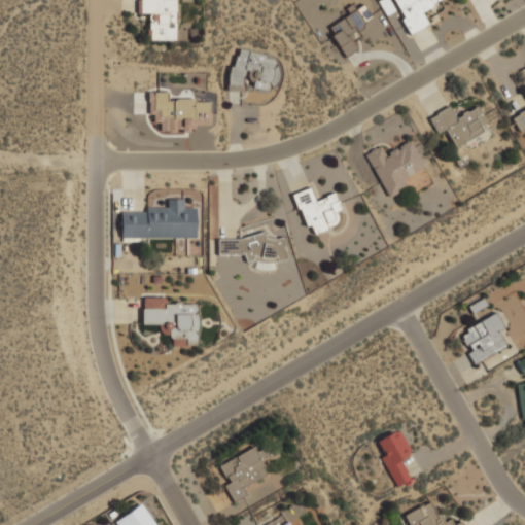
[(177,40),(177,0),(140,0),(140,13),(150,13),(149,40),(177,40)]
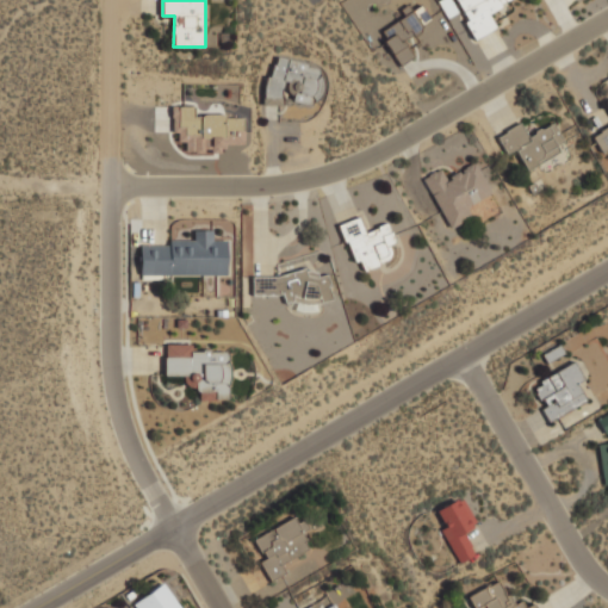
[(453,0),(476,41),(498,29),(490,12),(514,0),(453,0)]
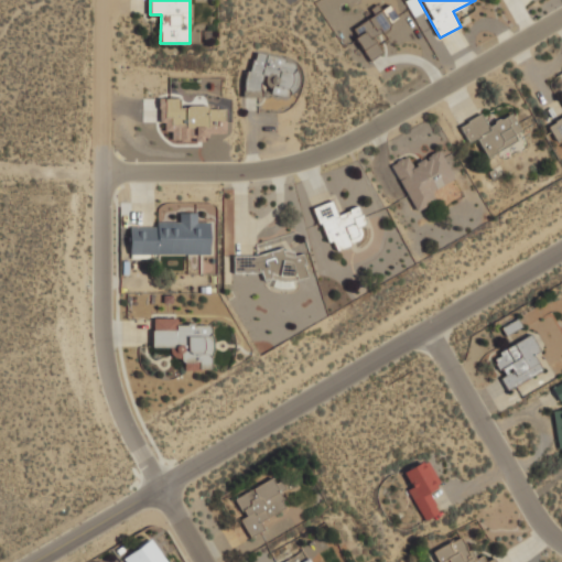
[(376,38),(401,22),(391,6),(353,29),(371,61),(385,52),(376,38)]
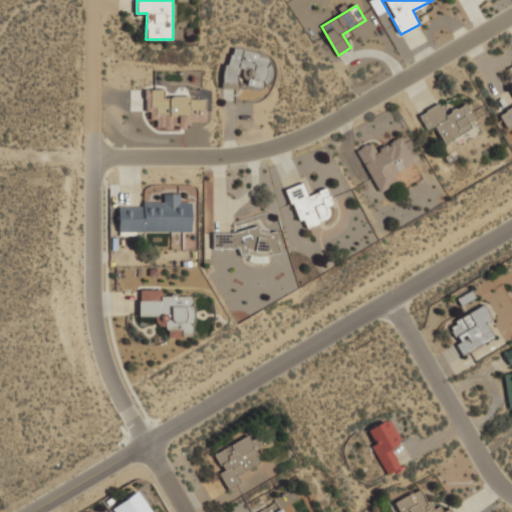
[(224,84),(265,92),(272,56),(231,48),(224,84)]
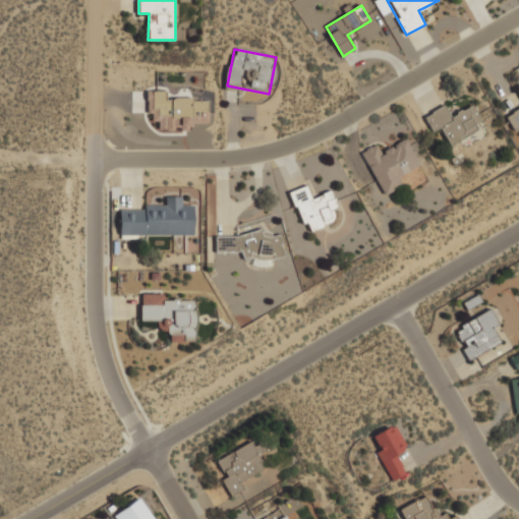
[(516,131),(518,129),(518,88),(517,89),(518,91),(518,109),(507,117),(516,131)]
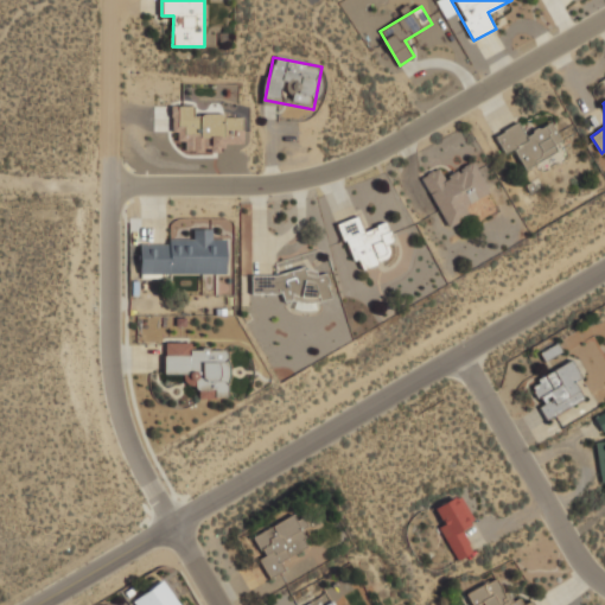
[(242,119),(224,120),(224,115),(193,118),(192,107),(173,108),(176,144),(186,142),(188,153),(201,152),(201,140),(211,139),(212,154),(224,153),(223,146),(243,145),(242,119)]
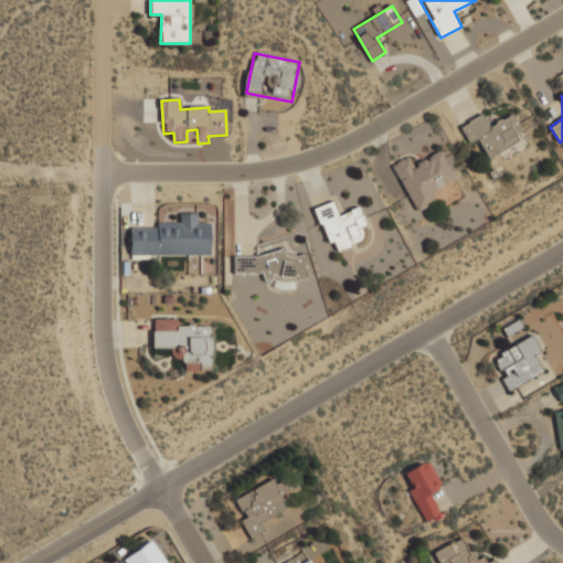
[(485,115),(463,126),(470,144),(480,139),(489,157),(527,139),(516,114),(489,126),(485,115)]
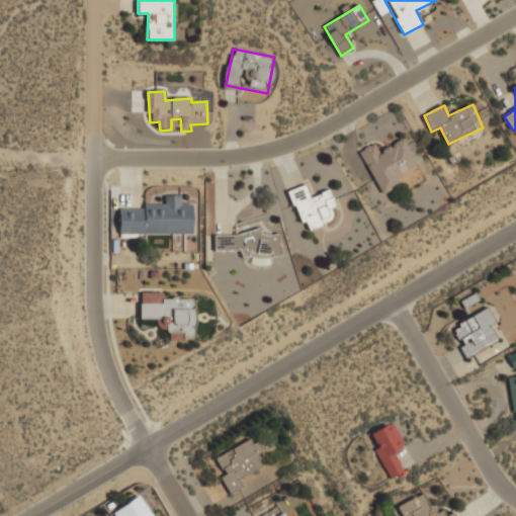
[(382,197),(404,187),(398,176),(419,166),(406,139),(380,151),(376,143),(360,151),(382,197)]
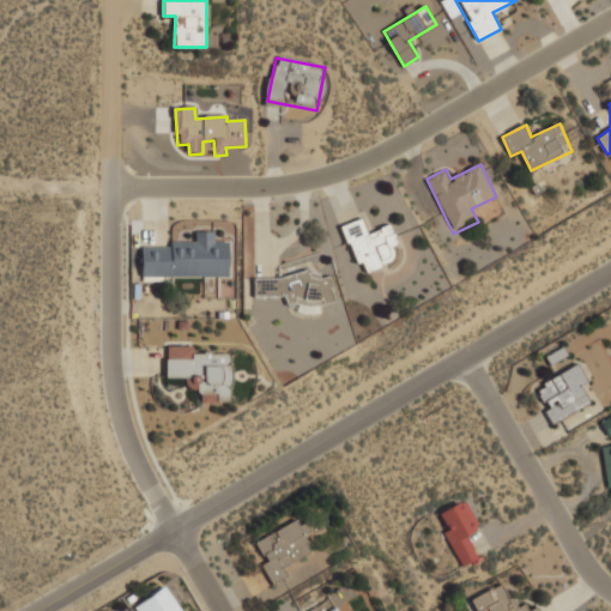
[(344,225),(361,273),(395,262),(391,248),(399,246),(392,224),(368,233),(363,219),(344,225)]
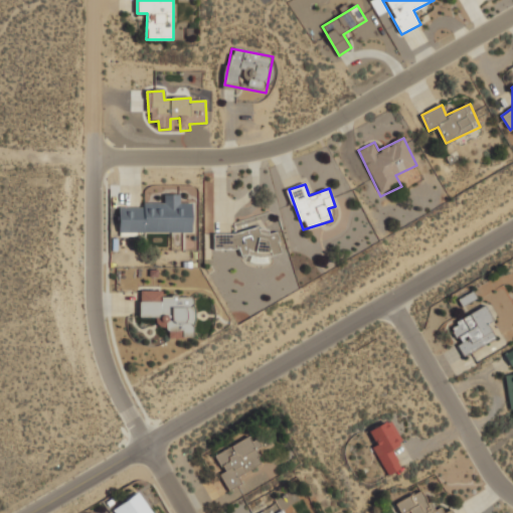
[(192,233),(191,204),(180,204),(180,195),(163,195),(163,205),(119,205),(120,234),(192,233)]
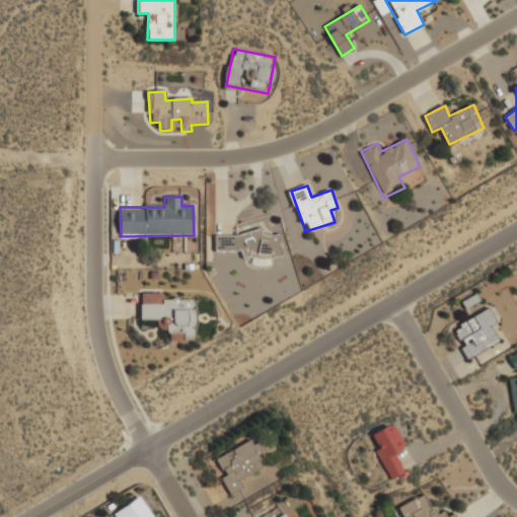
[(215,234),(215,252),(244,251),(244,269),(273,268),(273,256),(282,256),(281,232),(215,234)]
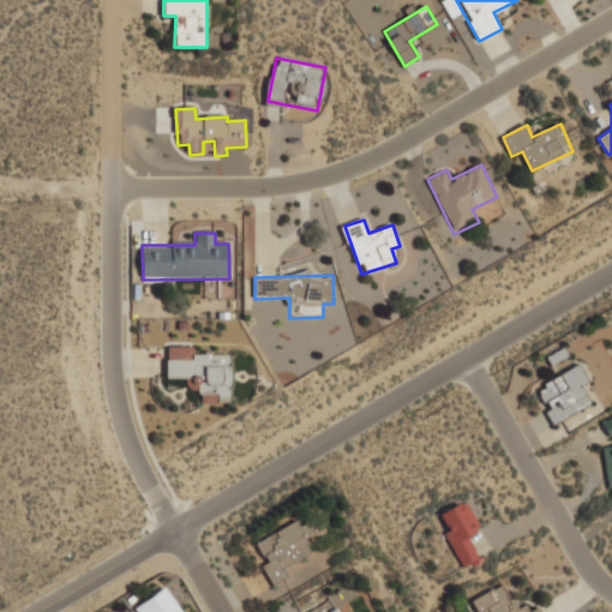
[(201,403),(229,403),(229,354),(192,353),(192,347),(166,347),(165,378),(187,378),(187,394),(201,394),(201,403)]
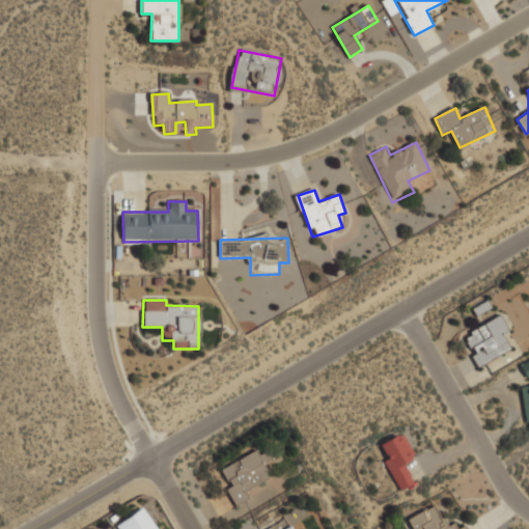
[(462,336),(479,368),(512,350),(503,334),(509,330),(501,314),(462,336)]
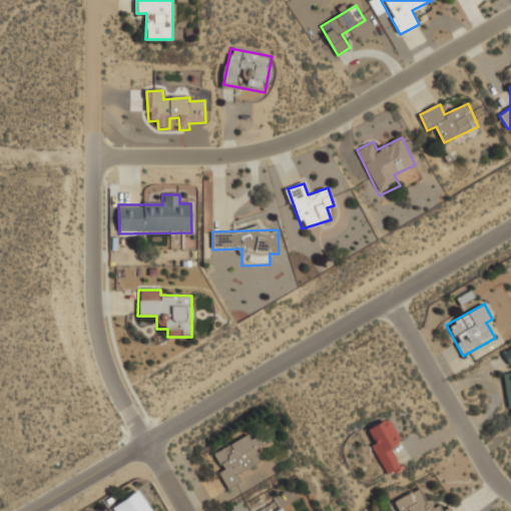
[(401,467),(391,445),(401,441),(390,419),(366,430),(386,474),(401,467)]
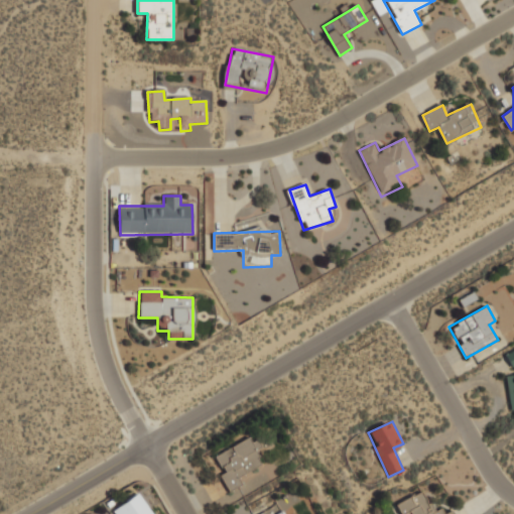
[(231,492),(245,484),(241,476),(266,462),(253,436),(213,458),(231,492)]
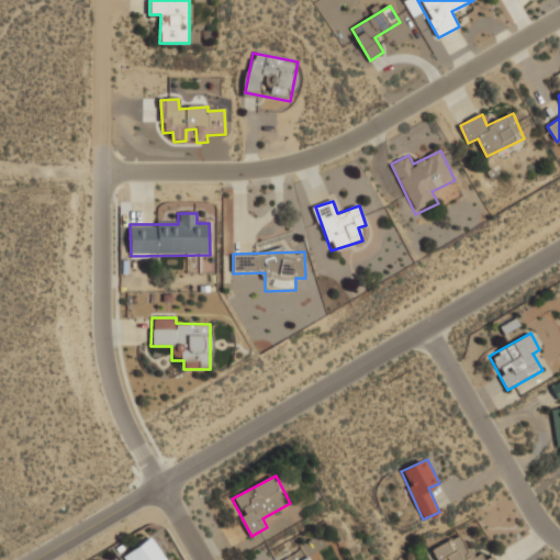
[(495,559),(492,553),(480,559),(473,559),(461,535),(432,549),(436,559),(495,559)]
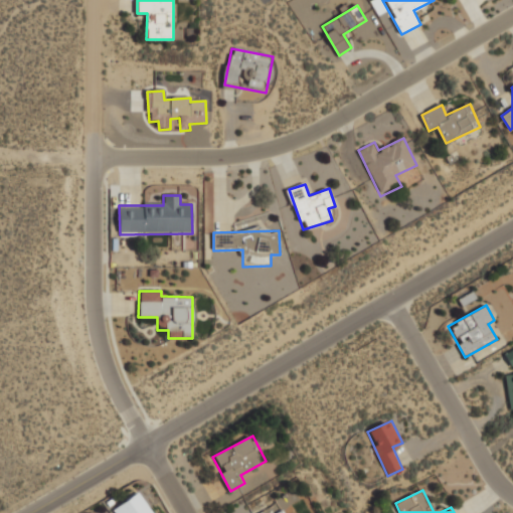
[(113,509),(115,512),(152,512),(138,492),(113,509)]
